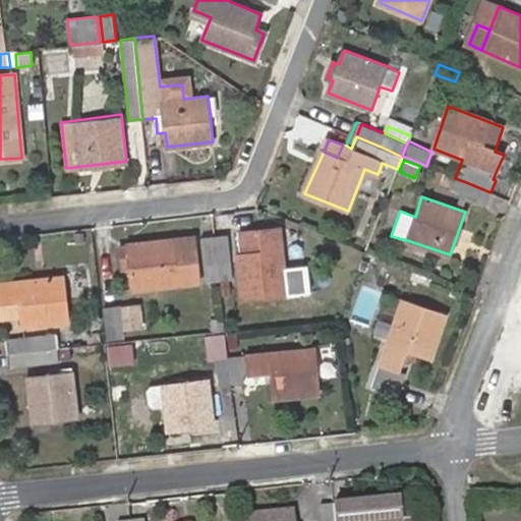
[(287,272),(282,227),(262,228),(263,232),(265,249),(242,252),(237,253),(242,299),(290,294),(300,293),(297,271),(287,272)]
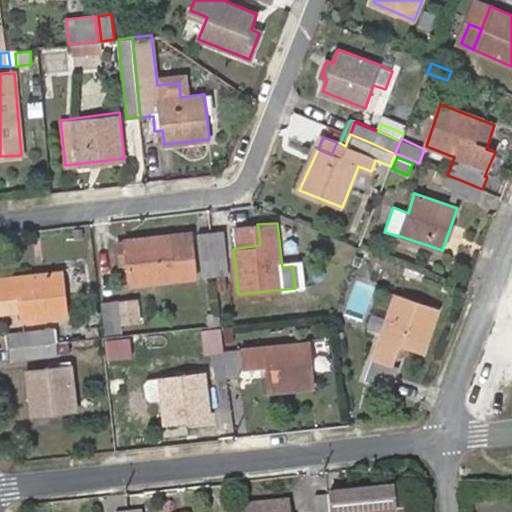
[(260,245),(258,228),(236,230),(238,248),(260,245)]
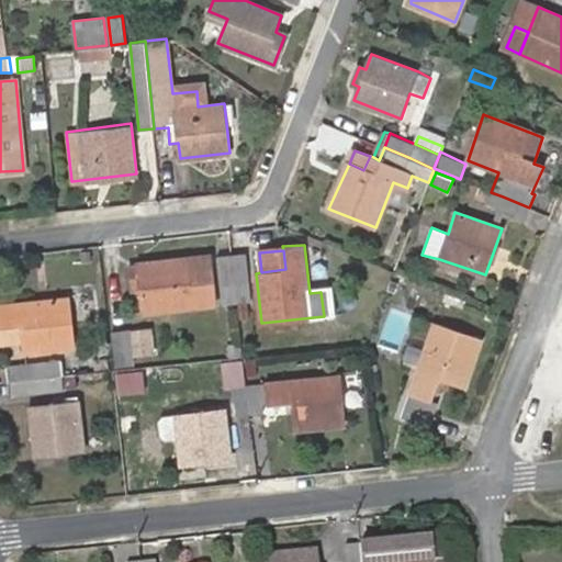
[(233,255),(236,283),(237,303),(250,302),(250,282),(246,253),(233,255)]
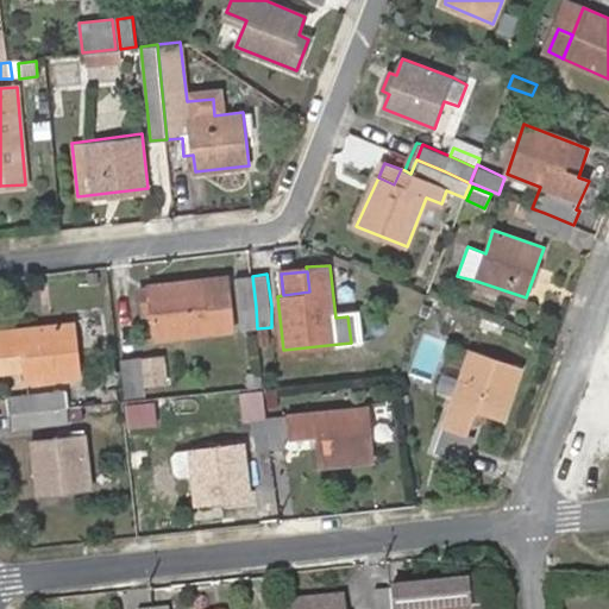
[(257,328),(256,307),(252,276),(236,277),(238,308),(243,341),(258,340),(257,328)]
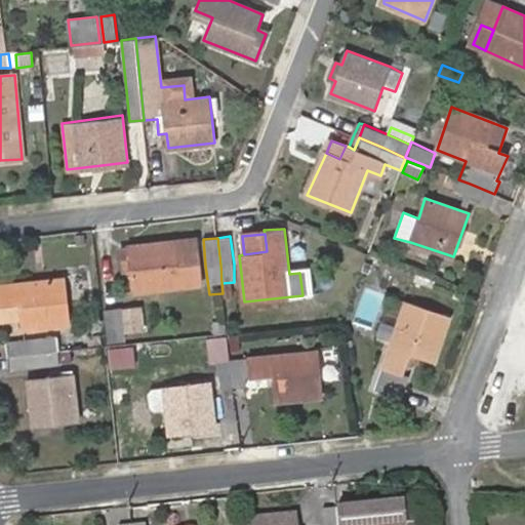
[(128,245),(133,291),(201,285),(199,266),(176,268),(173,240),(128,245)]
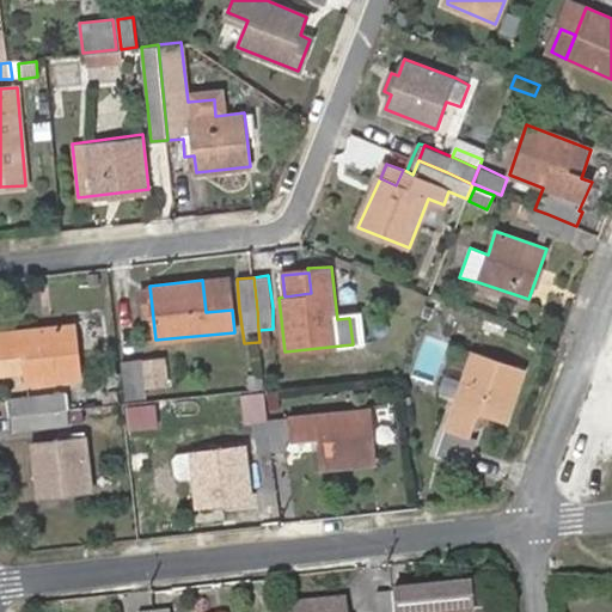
[(80,375),(75,324),(0,330),(0,373),(24,371),(25,384),(80,375)]
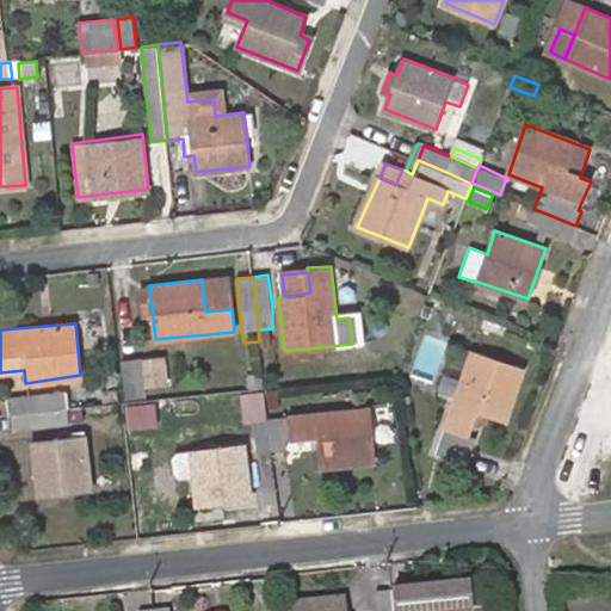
[(473,351),(448,426),(467,433),(469,425),(477,429),(487,423),(488,414),(505,419),(523,369),(473,351)]
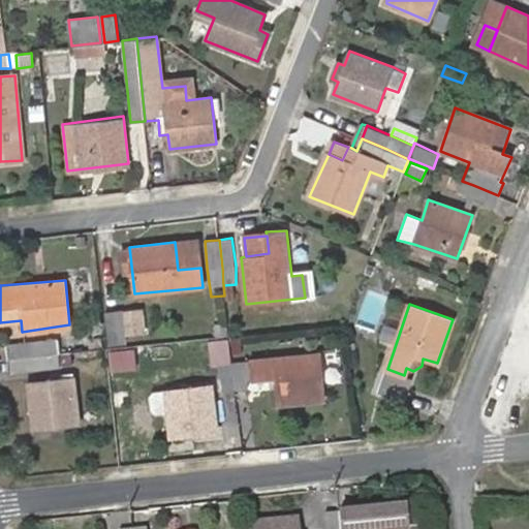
[(104,312),(103,320),(106,348),(127,346),(124,318),(122,310),(104,312)]
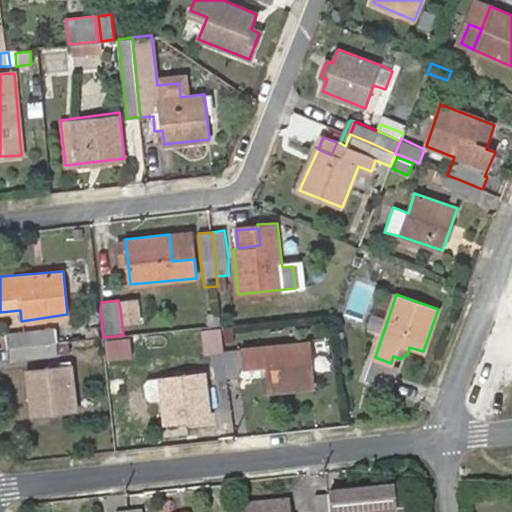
[(221,325),(220,314),(207,315),(208,326),(221,325)]
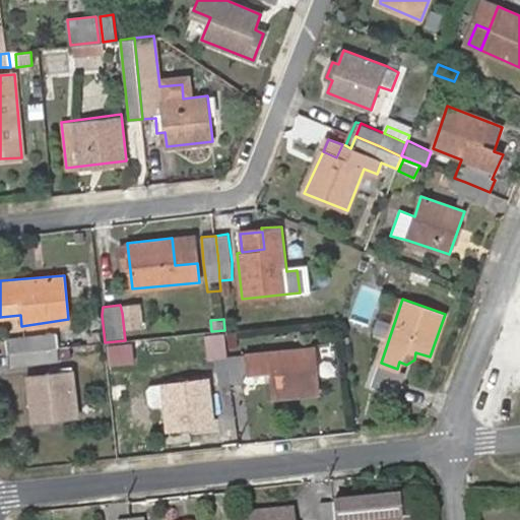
[(212,336),(215,356),(218,382),(232,381),(230,354),(225,334),(212,336)]
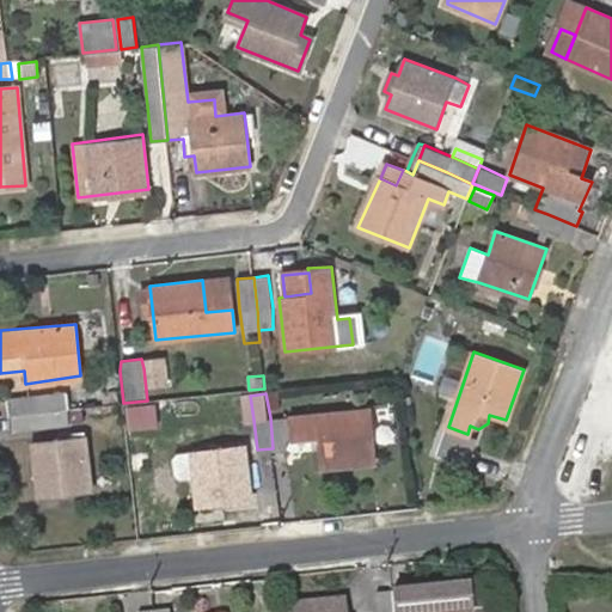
[(67,395),(38,396),(7,401),(8,416),(41,412),(68,409),(67,395)]
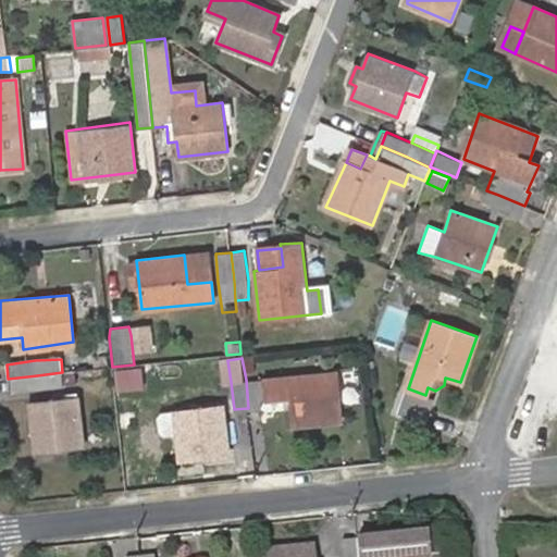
[(62,372),(37,375),(8,379),(9,393),(38,391),(64,387),(62,372)]
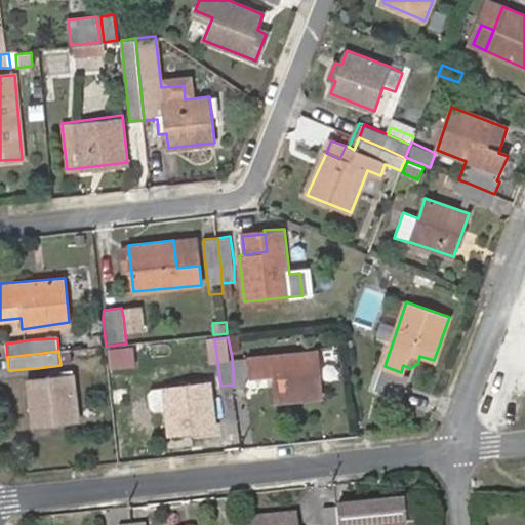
[(319,351),(250,358),(252,376),(274,375),(277,401),(323,396),(319,351)]
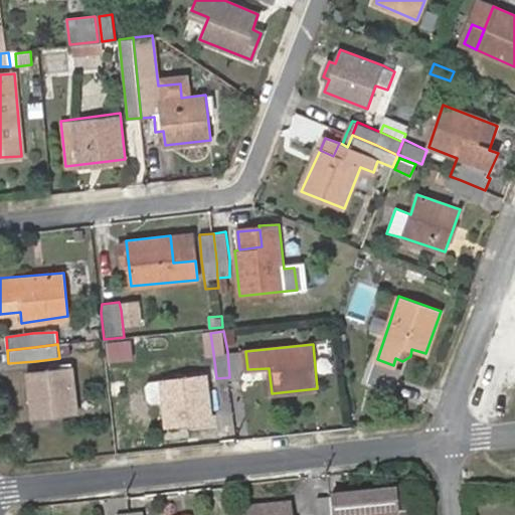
[(240,349),(227,351),(229,377),(243,376),(242,369),(240,351),(240,349)]
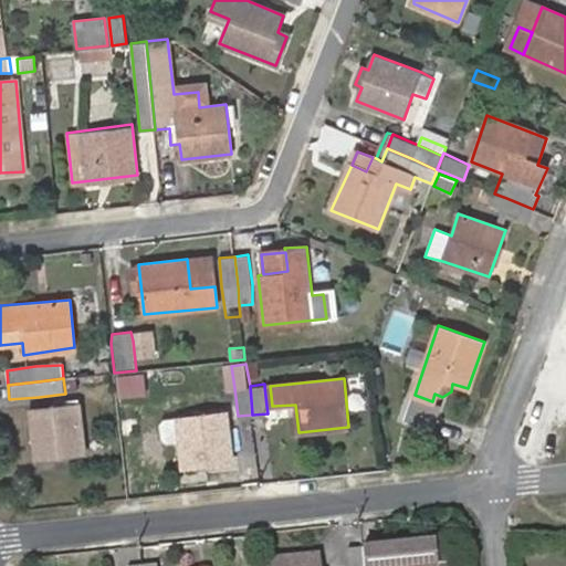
[(432,401),(415,395),(410,406),(437,415),(440,405),(432,401)]
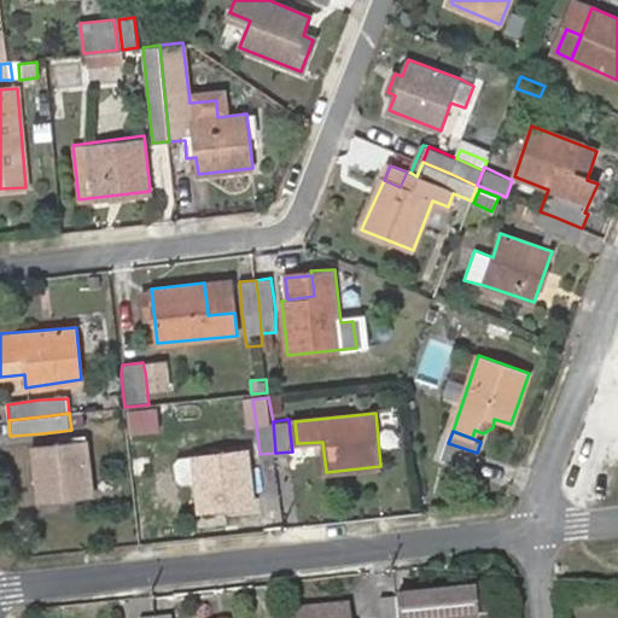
[(33,447),(39,501),(92,495),(87,441),(33,447)]
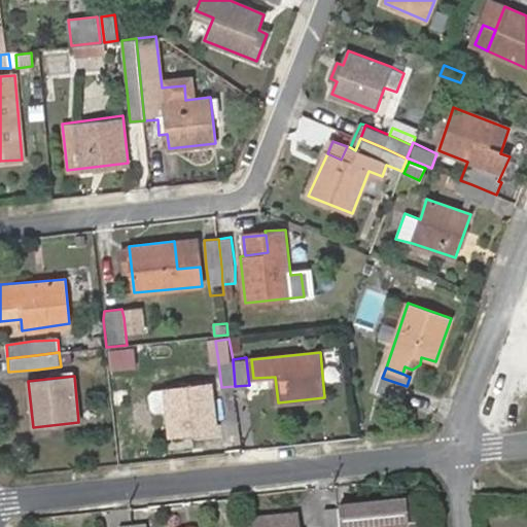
[(407,386),(382,378),(378,390),(402,399),(407,386)]
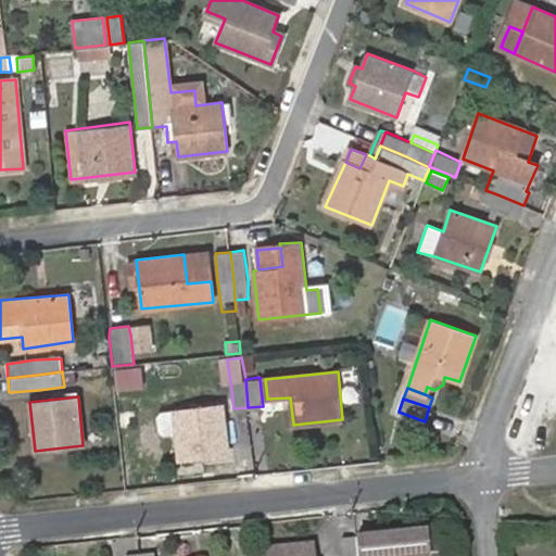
[(222,406),(174,411),(174,414),(176,436),(178,458),(227,453),(222,406)]
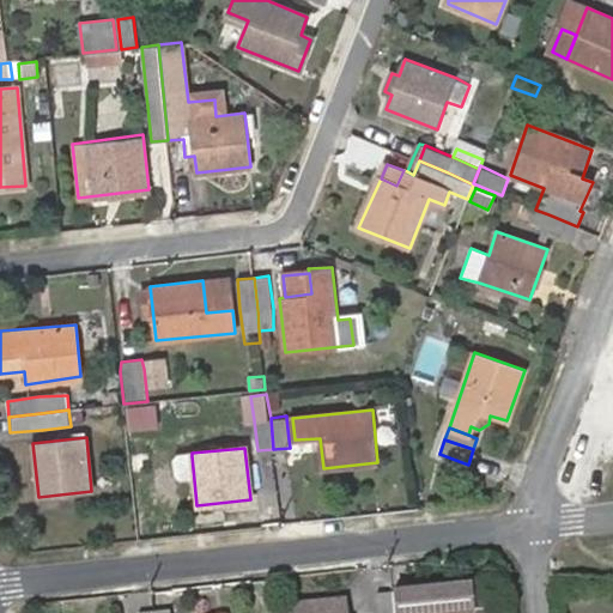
[(194,480),(192,456),(180,457),(175,463),(176,475),(182,481),(194,480)]
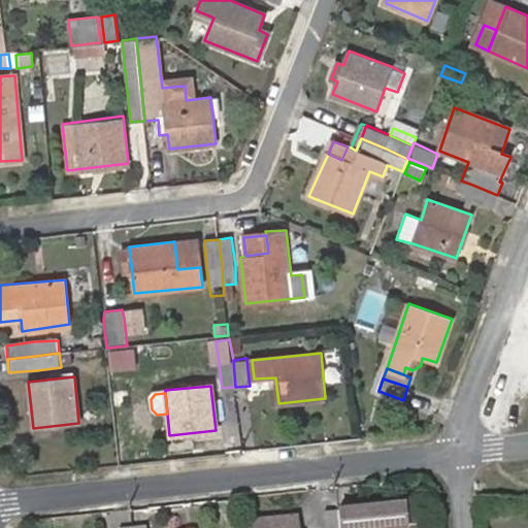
[(417,527),(418,525),(406,527),(403,503),(339,510),(340,527),(417,527)]
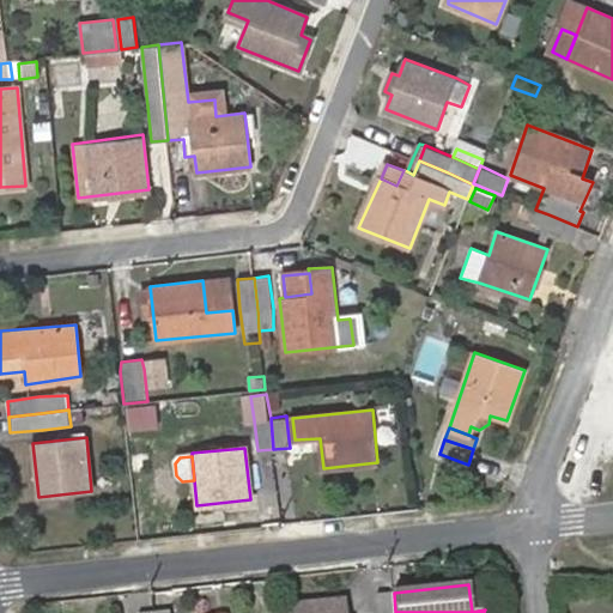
[(395,612),(394,595),(377,596),(378,612),(395,612)]
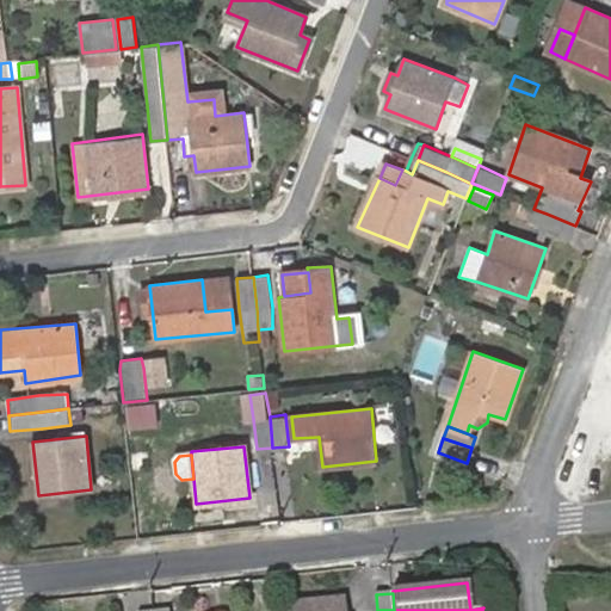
[(291,600),(292,610),(346,610),(345,594),(291,600)]
